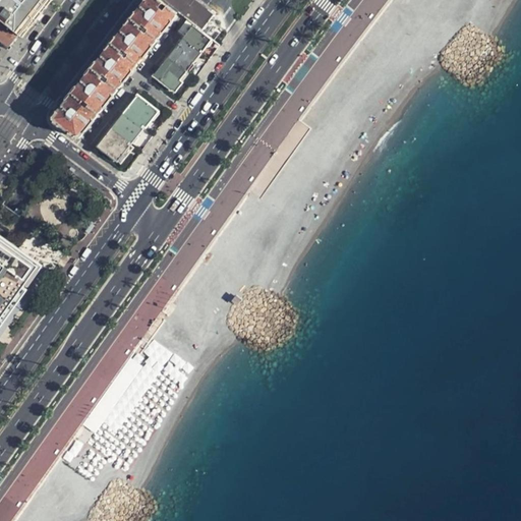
[(26,29),(48,0),(0,0),(0,16),(21,35),(26,29)]
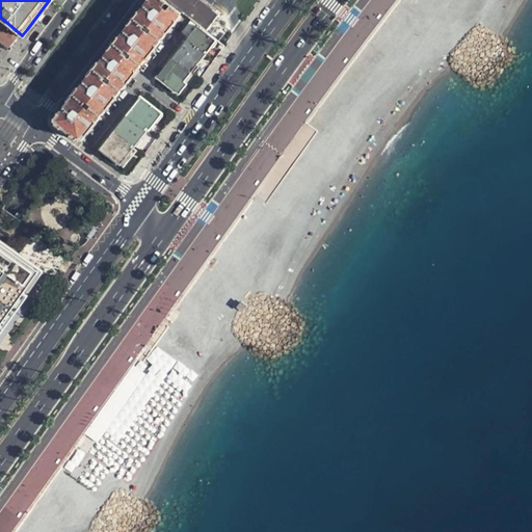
[(164,0),(149,0),(140,11),(115,43),(92,72),(68,103),(53,121),(81,141),(82,139),(181,14),(164,0)]
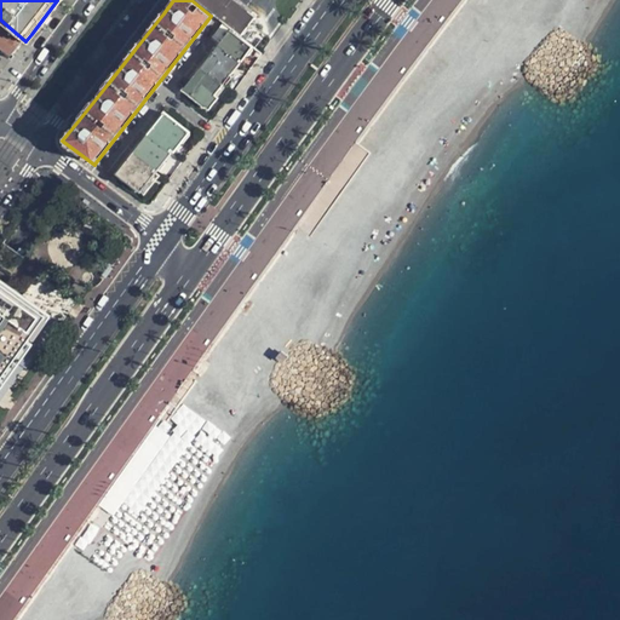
[(191,0),(211,16),(223,23),(241,39),(250,28),(257,17),(234,0),(191,0)]
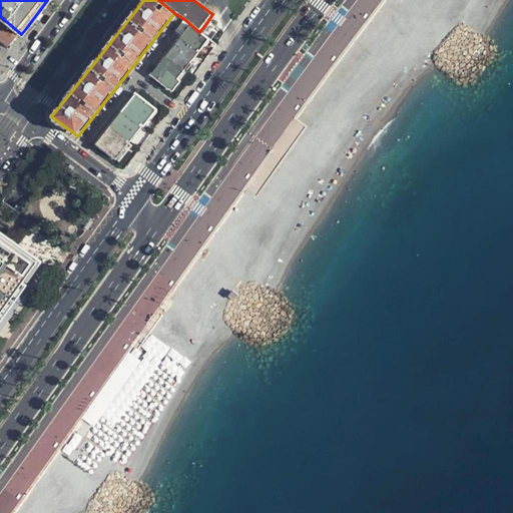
[(0,37),(11,46),(21,34),(0,16),(0,37)]
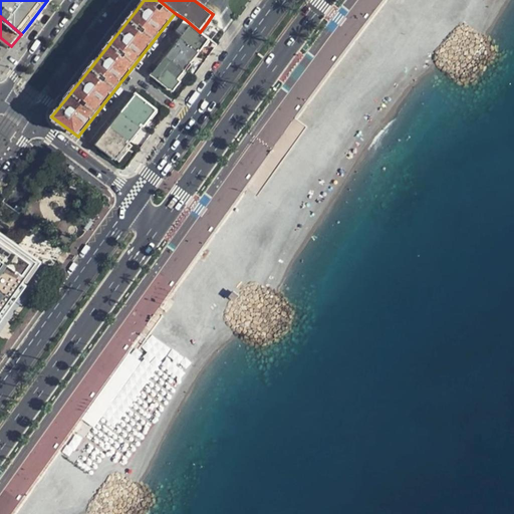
[(180,38),(197,51),(199,49),(200,50),(205,44),(209,39),(200,32),(185,19),(176,30),(182,35),(180,38)]
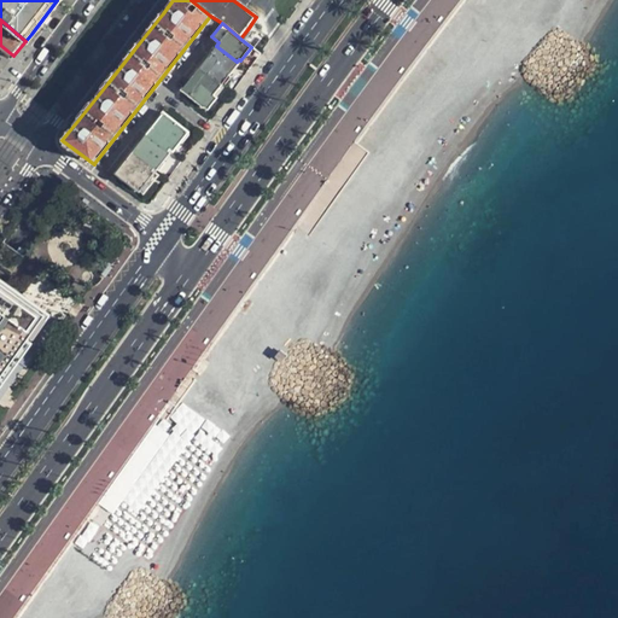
[(231,74),(239,63),(237,62),(216,46),(199,68),(222,86),(231,74)]
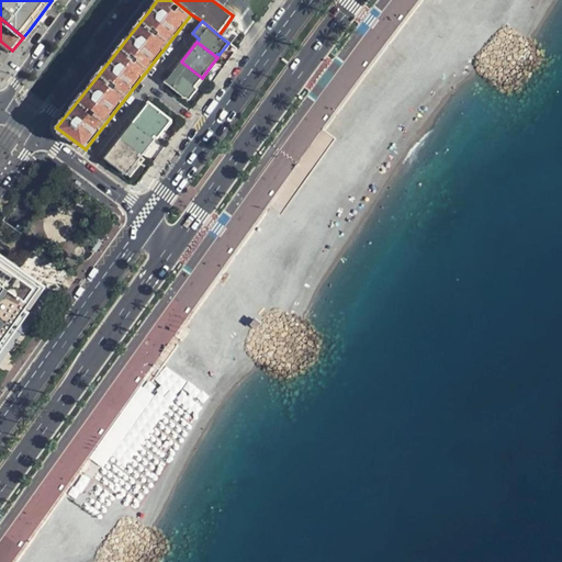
[(194,86),(202,78),(181,62),(166,81),(186,97),(187,96),(190,98),(193,93),(197,89),(194,86)]
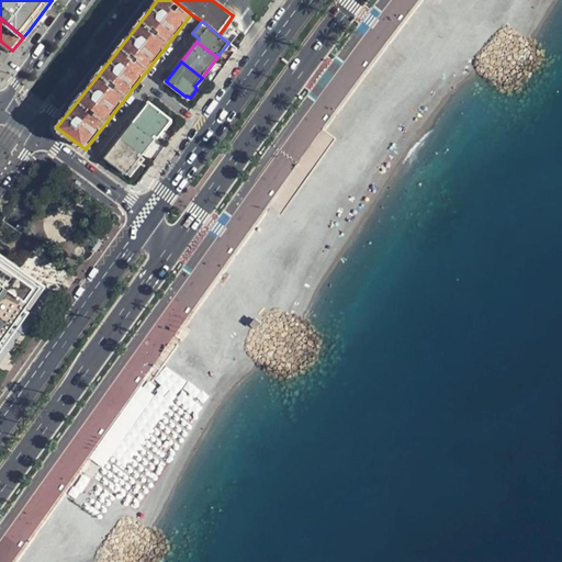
[(133,123),(152,137),(154,134),(157,136),(163,128),(166,128),(168,126),(170,123),(169,120),(170,119),(149,103),(133,123)]
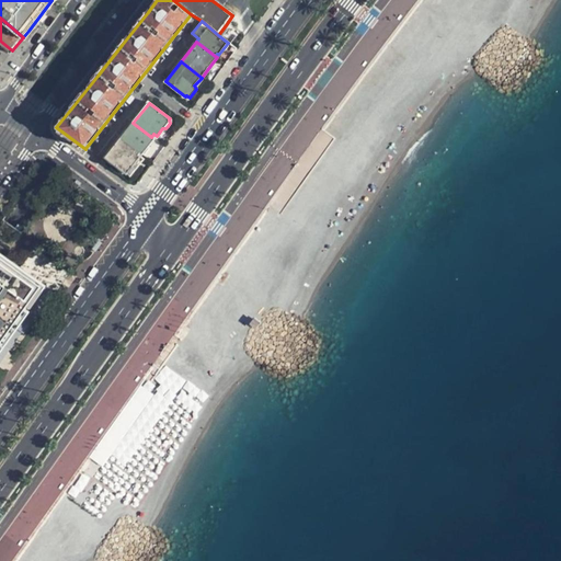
[(121,138),(140,153),(144,155),(146,151),(148,149),(148,147),(153,138),(151,137),(133,123),(121,138)]
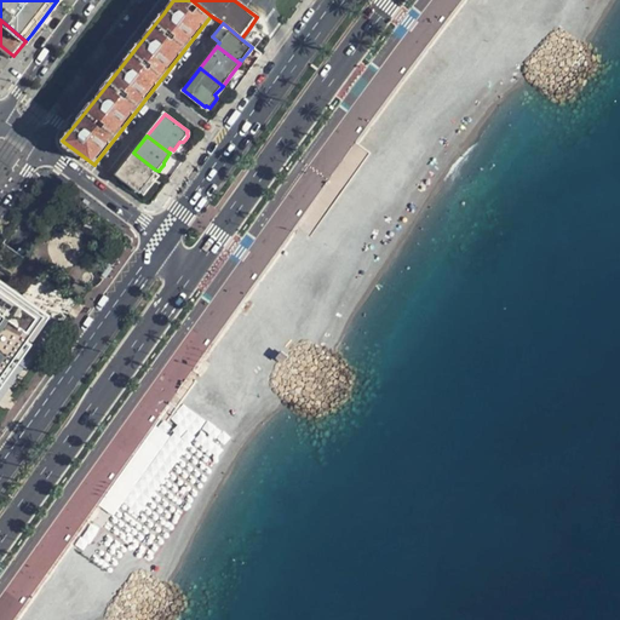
[(153,172),(155,170),(133,153),(115,176),(137,194),(139,190),(144,194),(149,187),(158,177),(153,172)]
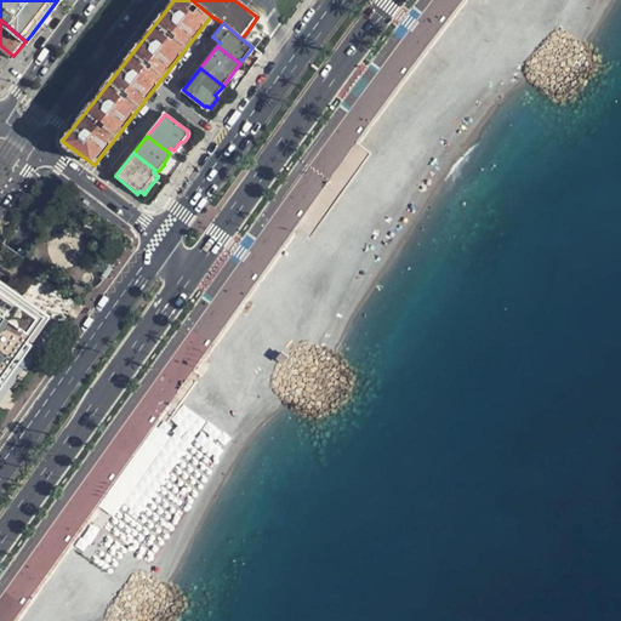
[(0,284),(0,289),(46,323),(49,319),(0,284)]
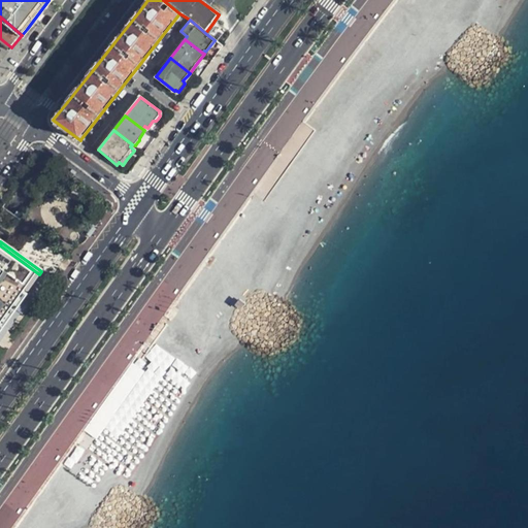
[(0,329),(39,274),(0,245),(0,329)]
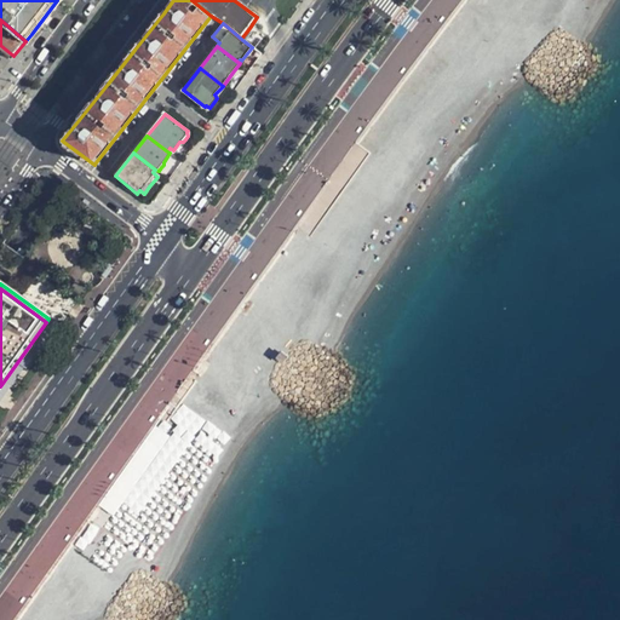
[(132,487),(99,528),(120,545),(207,436),(197,429),(191,436),(178,426),(174,431),(170,426),(125,482),(132,487)]
